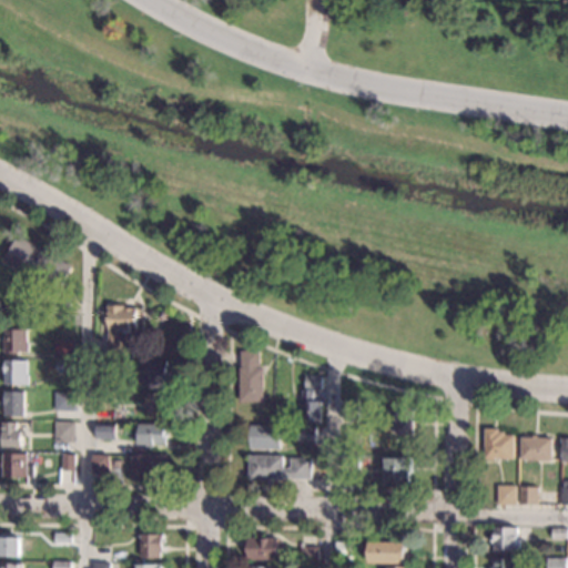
[(72,265),(59,290),(4,260),(18,235),(72,265)]
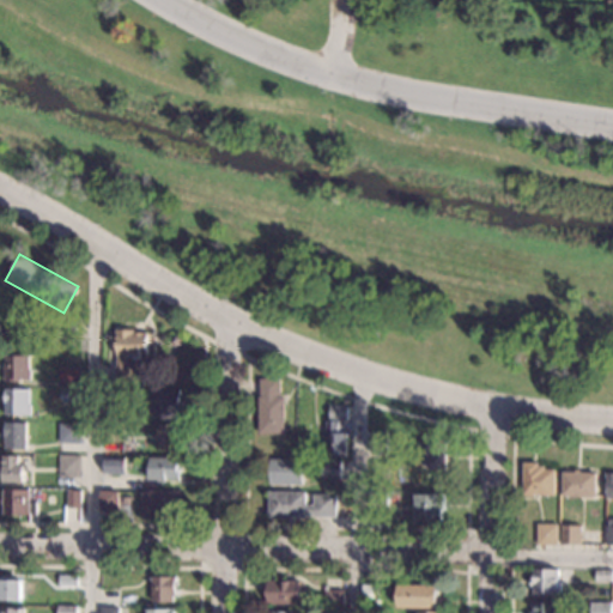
[(137,332),(147,332),(147,357),(126,356),(126,362),(137,363),(137,382),(116,382),(117,329),(137,329),(137,332)]
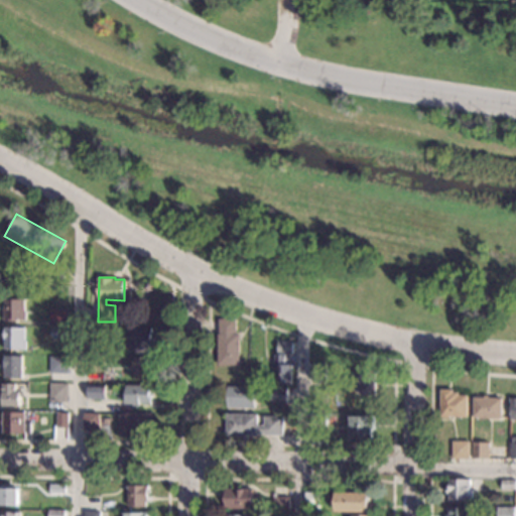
[(23,309),(25,310),(25,318),(17,318),(17,320),(3,320),(4,299),(24,299),(23,309)]
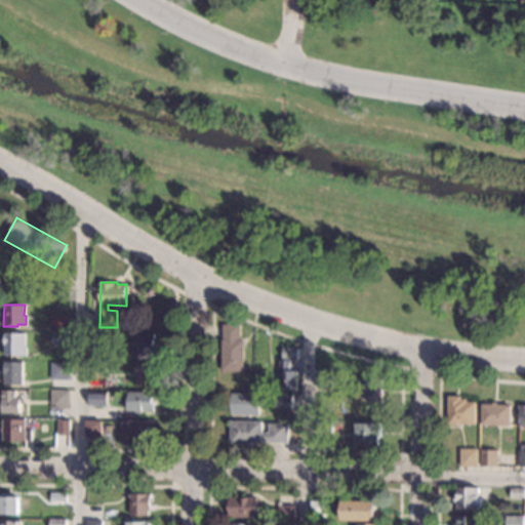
[(68,329),(50,329),(50,313),(68,314),(68,329)]
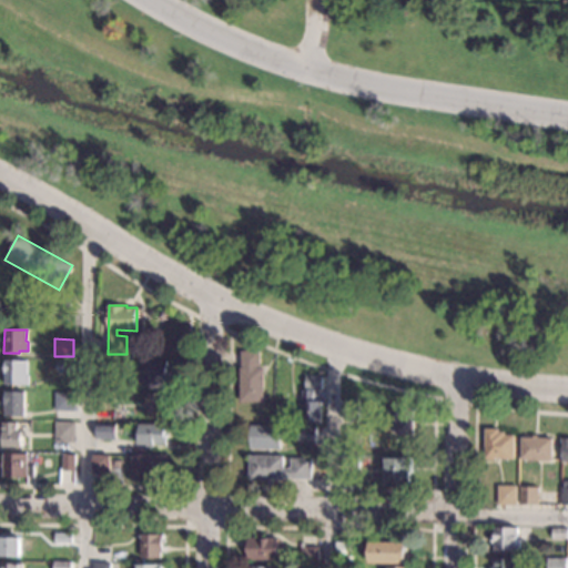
[(260,367),(263,367),(262,402),(240,401),(241,351),(260,352),(260,367)]
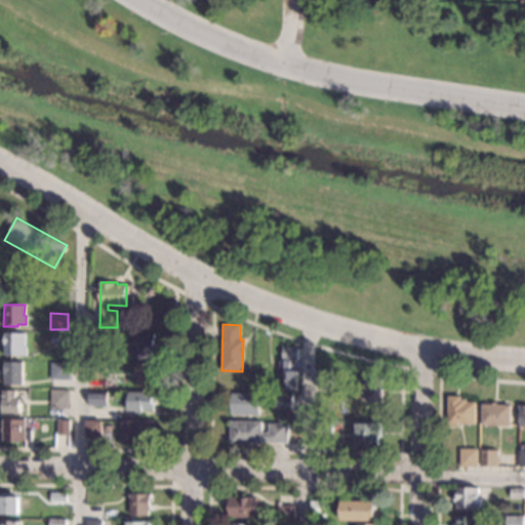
[(25,345),(27,345),(27,356),(3,355),(3,332),(25,333),(25,345)]
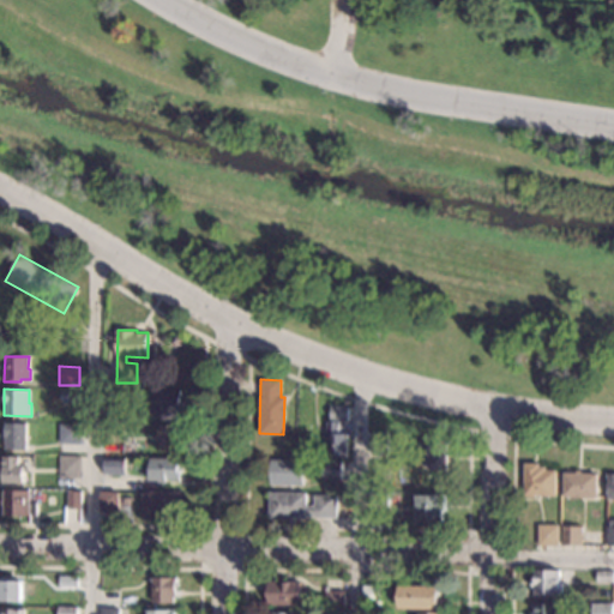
[(79,390),(79,401),(61,401),(61,389),(79,390)]
